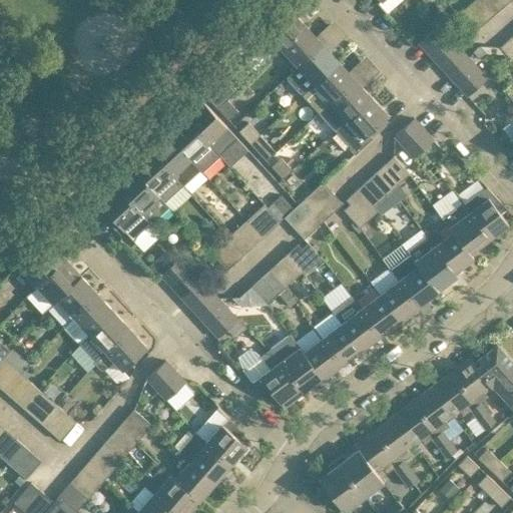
[(380,0),(378,2),(387,13),(401,0),(380,0)]
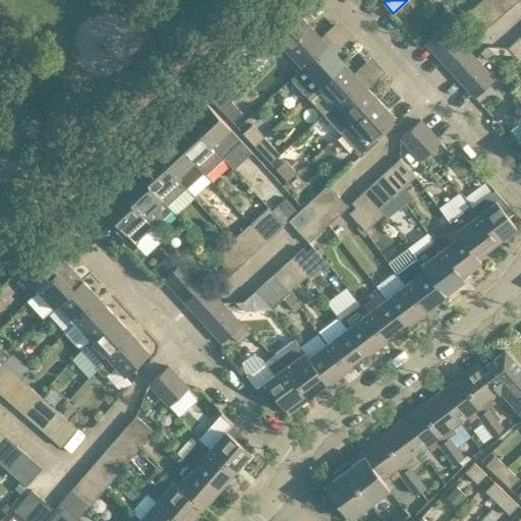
[(499,17),(483,0),(481,0),(464,14),(480,33),(499,17)]
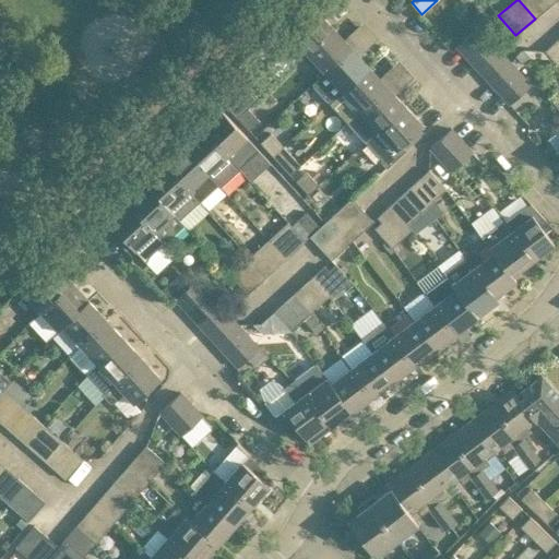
[(554,0),(519,0),(535,19),(555,1),(554,0)]
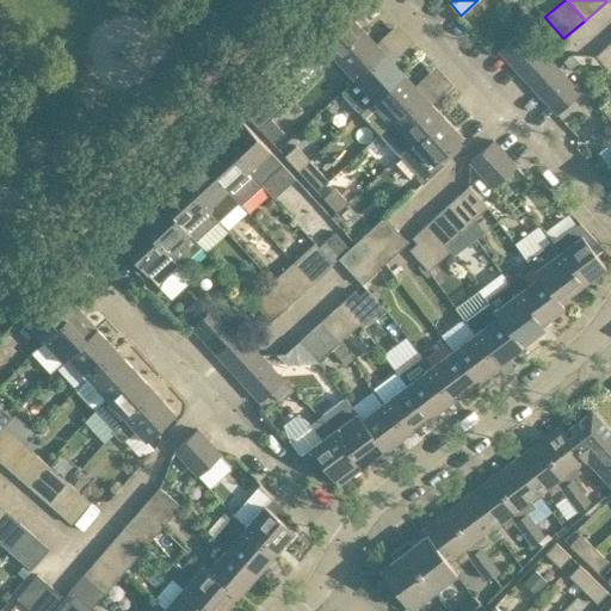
[(325,16),(295,43),(296,44),(296,43),(302,49),(320,69),(320,71),(321,71),(335,57),(365,30),(353,18),(345,8),(341,12),(335,6),(325,16)]
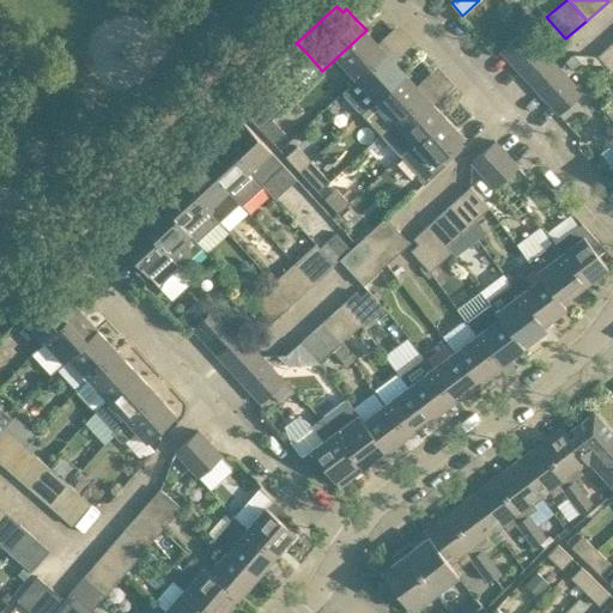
[(399,22),(377,37),(392,58),(413,42),(399,22)]
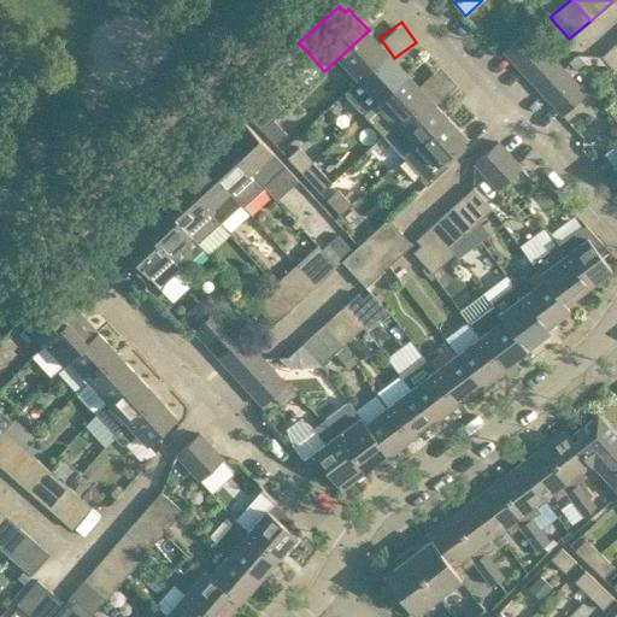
[(504,51),(515,63),(539,41),(527,29),(504,51)]
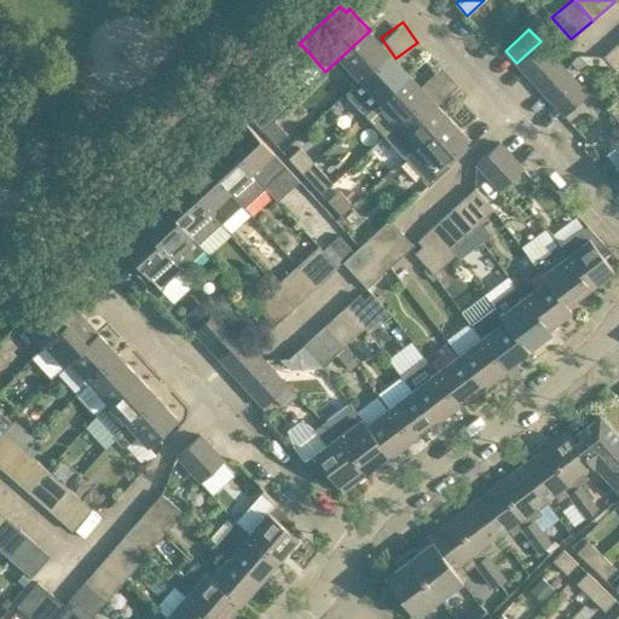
[(340,58),(360,79),(389,52),(370,30),(340,58)]
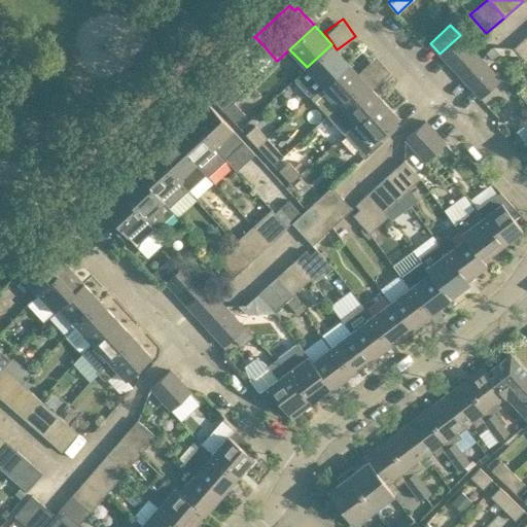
[(460,35),(440,54),(450,65),(470,46),(460,35)]
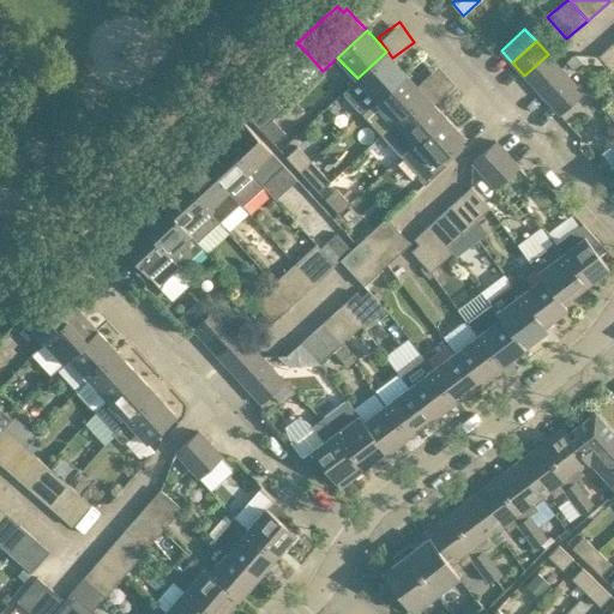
[(362,113),(377,100),(405,73),(386,52),(357,78),(342,92),(362,113)]
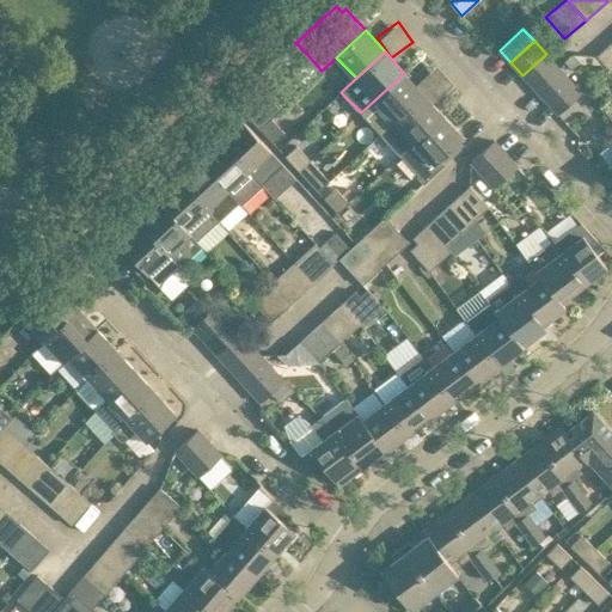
[(571,54),(564,61),(571,68),(579,61),(571,54)]
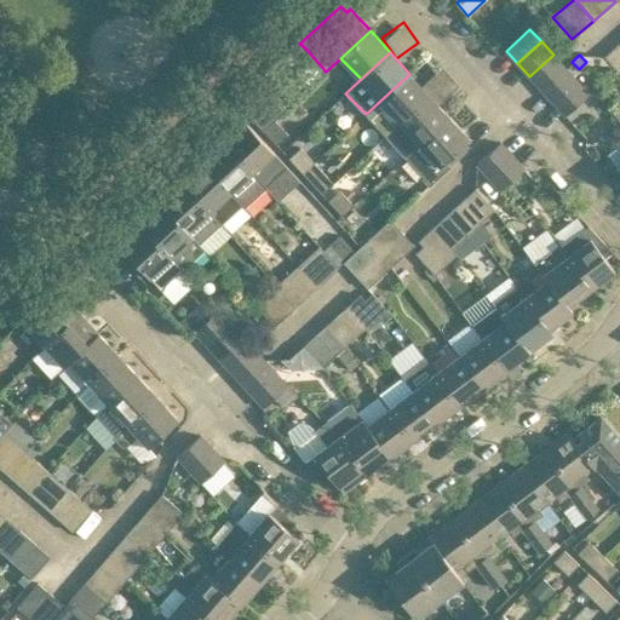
[(437,102),(457,82),(440,64),(420,84),(437,102)]
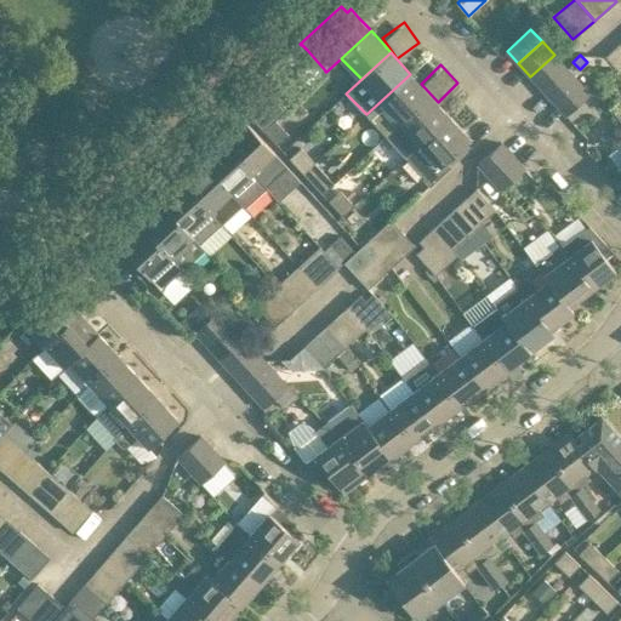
[(542,90),(554,102),(577,81),(565,68),(542,90)]
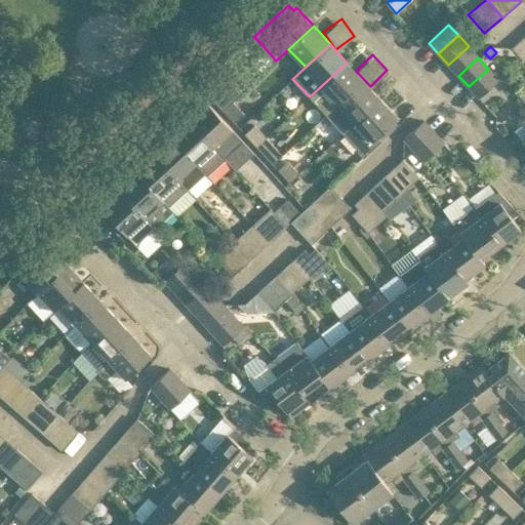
[(322,85),(310,96),(318,106),(326,115),(338,104),(363,80),(356,73),(347,63),(322,85)]
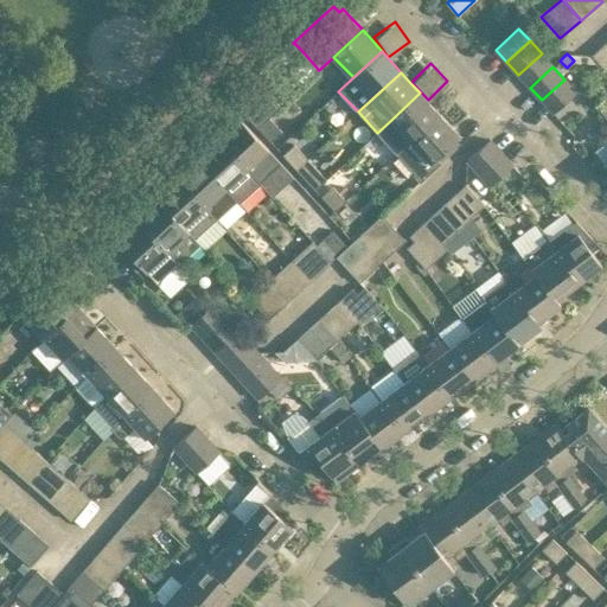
[(564,80),(542,100),(554,113),(576,91),(564,80)]
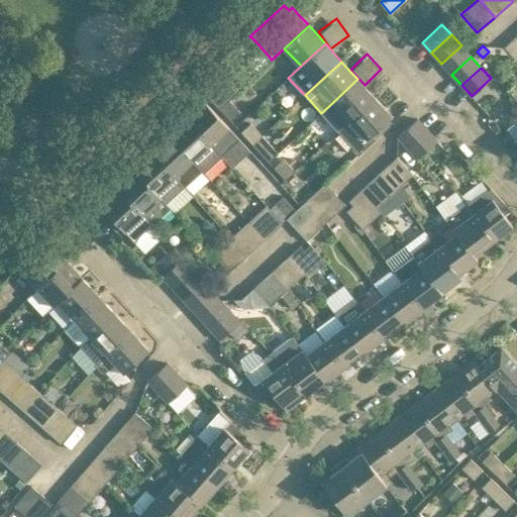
[(224,75),(205,93),(219,108),(228,99),(238,90),(224,75)]
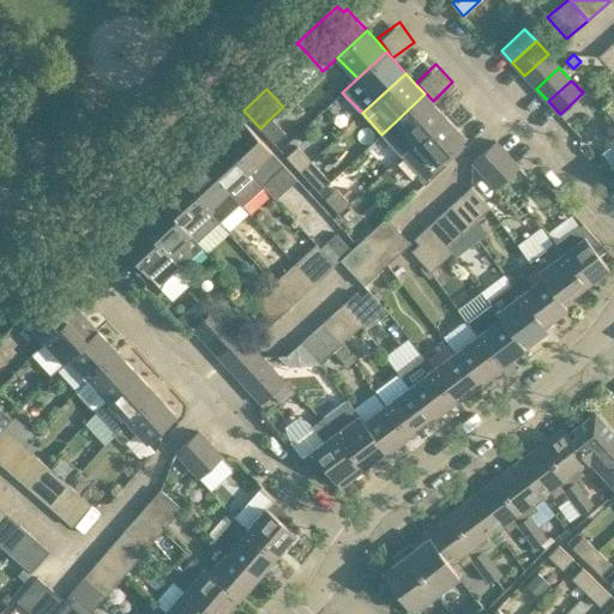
[(396,121),(381,134),(401,155),(445,115),(433,103),(426,94),(396,121)]
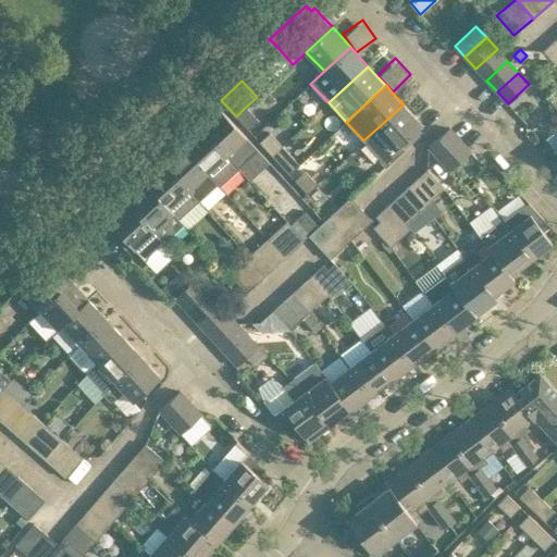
[(421,124),(404,104),(363,140),(379,157),(378,158),(384,166),(405,148),(400,144),(418,127),(421,124)]
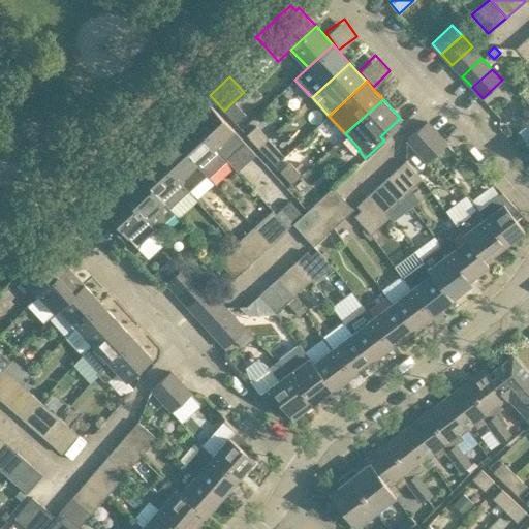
[(234,101),(224,111),(236,123),(245,114),(234,101)]
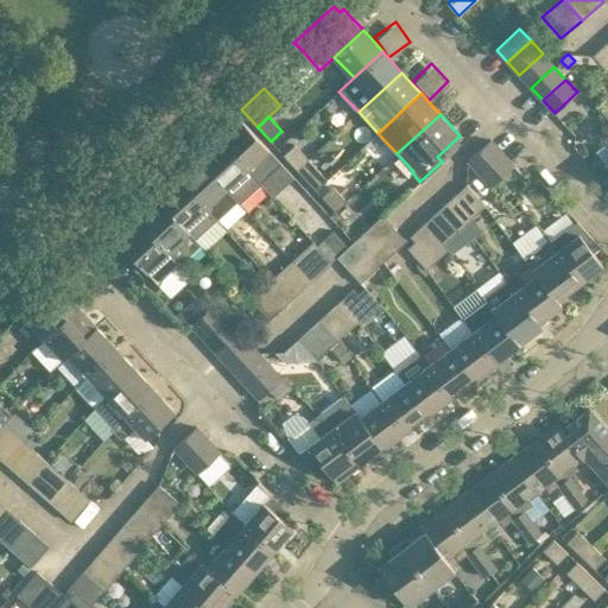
[(216,133),(215,134),(220,140),(260,183),(272,196),(279,190),(266,177),(282,163),(258,138),(241,120),(228,132),(223,127),(216,133)]
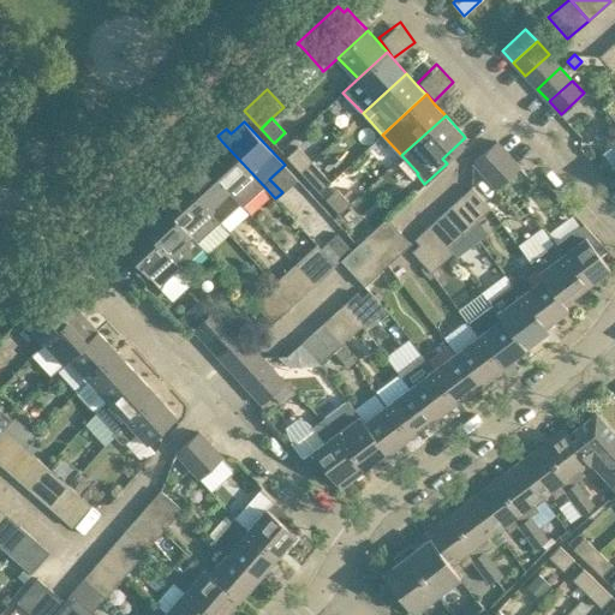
[(214,149),(202,161),(228,190),(240,203),(242,204),(263,185),(218,136),(209,144),(214,149)]
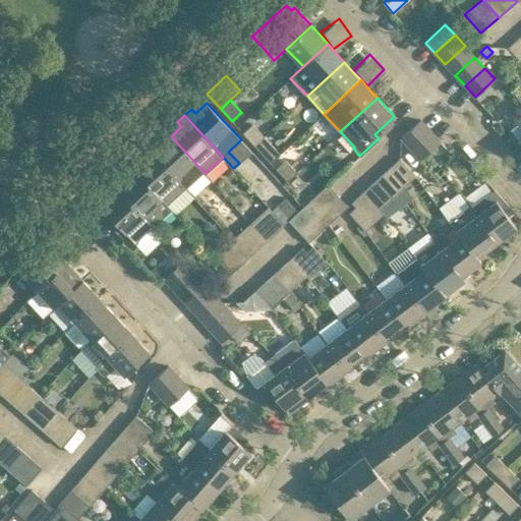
[(391,119),(374,134),(379,138),(380,139),(396,124),(391,119)]
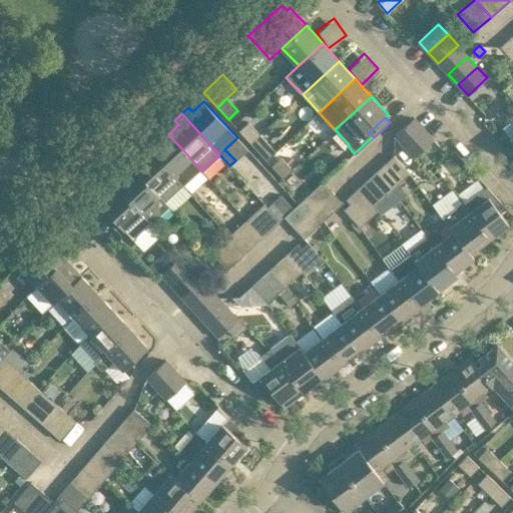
[(395,135),(404,146),(424,128),(414,117),(395,135)]
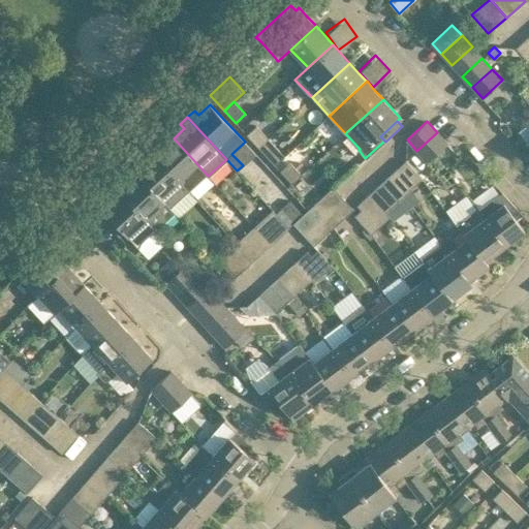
[(256,126),(246,134),(257,147),(267,138),(256,126)]
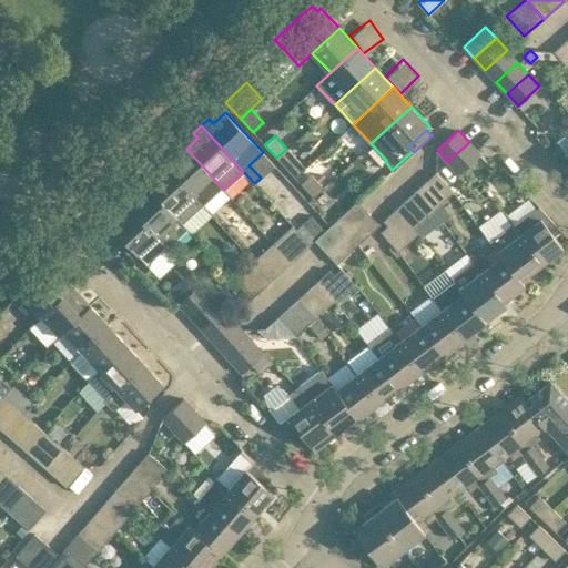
[(469,142),(447,162),(458,174),(480,154),(469,142)]
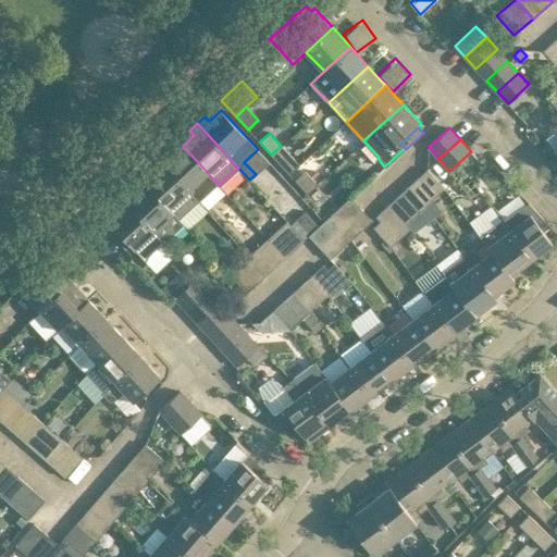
[(183,146),(163,163),(187,189),(198,201),(218,184),(207,172),(183,146)]
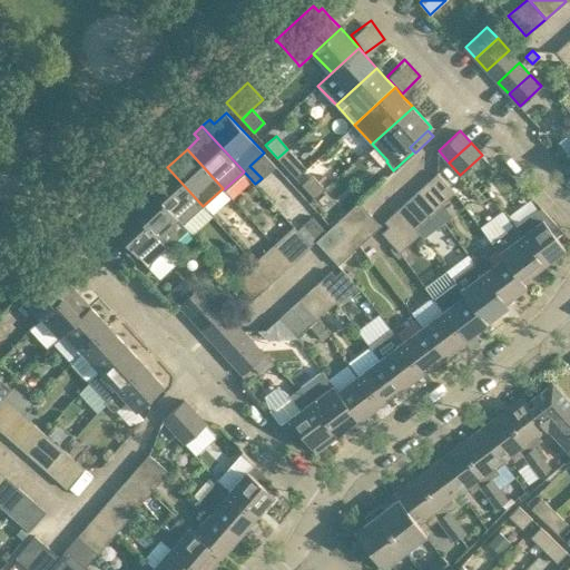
[(287,149),(277,158),(290,173),(296,178),(306,169),(301,163),(287,149)]
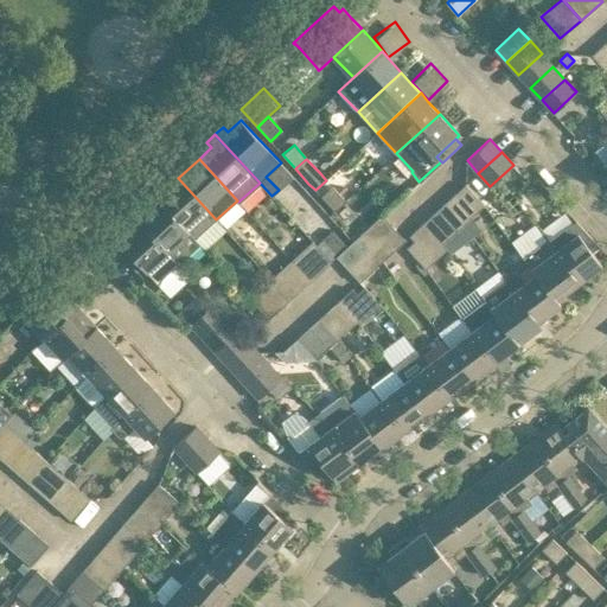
[(178,178),(157,197),(195,238),(216,219),(204,206),(178,178)]
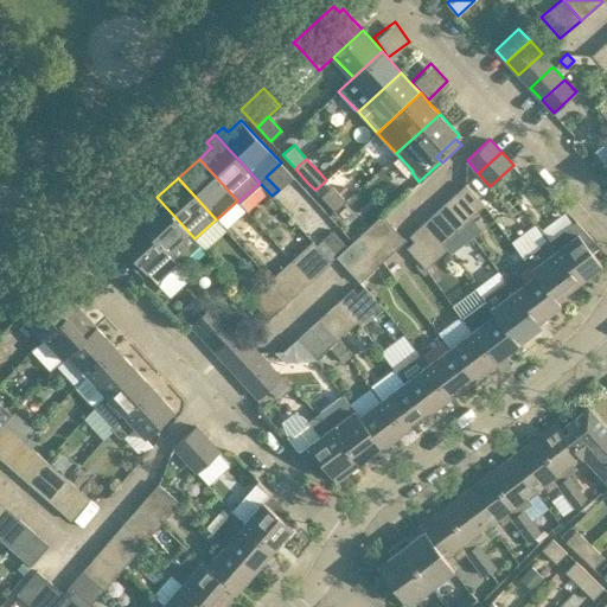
[(332,186),(321,196),(334,211),(345,200),(332,186)]
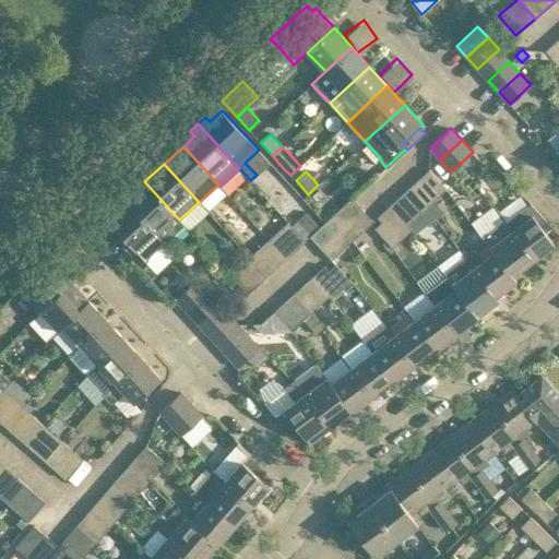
[(144,181),(126,200),(165,244),(185,225),(179,219),(144,181)]
